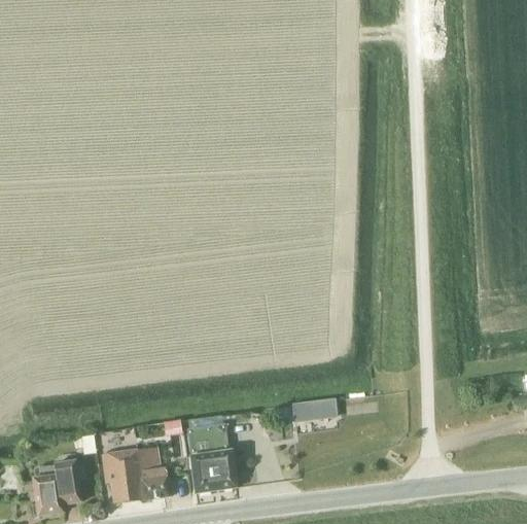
[(335,398),(313,402),(313,403),(313,406),(313,407),(315,420),(337,417),(335,400),(335,398)]
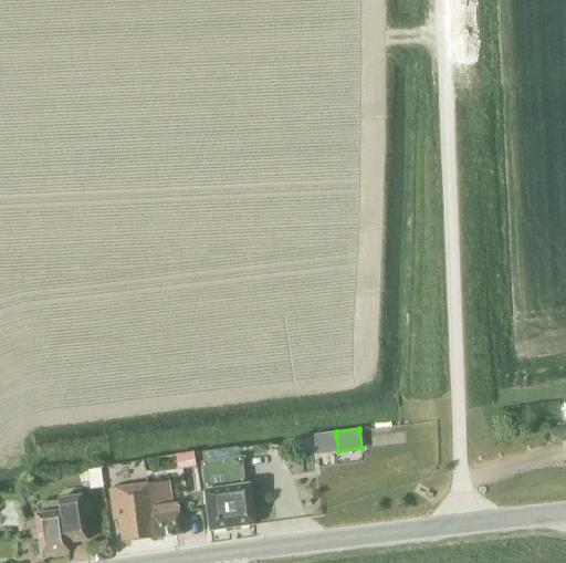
[(177,454),(179,466),(197,462),(196,451),(177,454)]
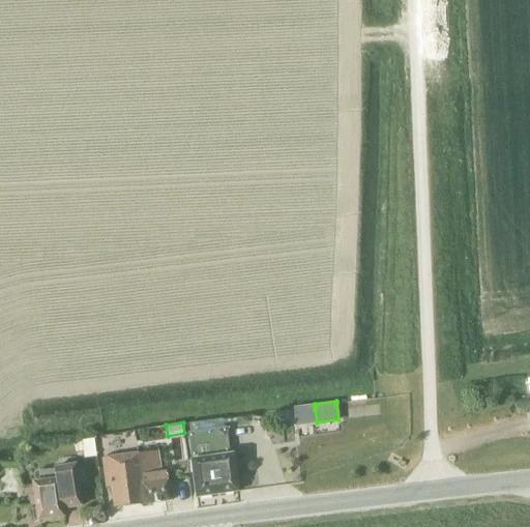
[(237,490),(234,458),(230,426),(187,431),(196,495),(237,490)]
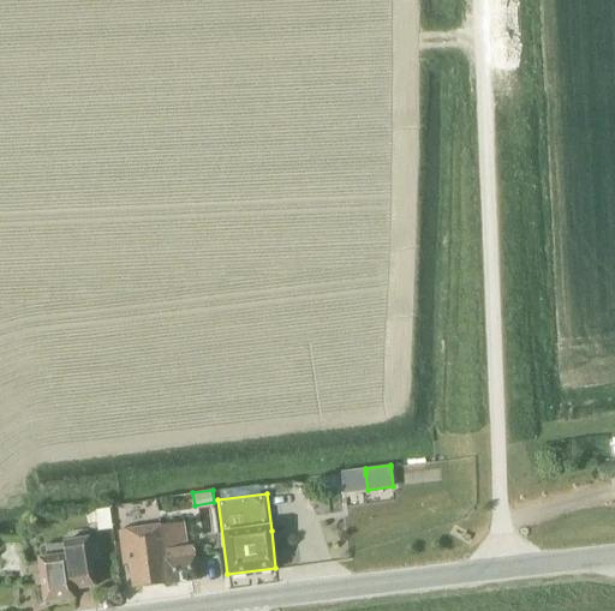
[(109,507),(94,508),(96,529),(112,528),(109,507)]
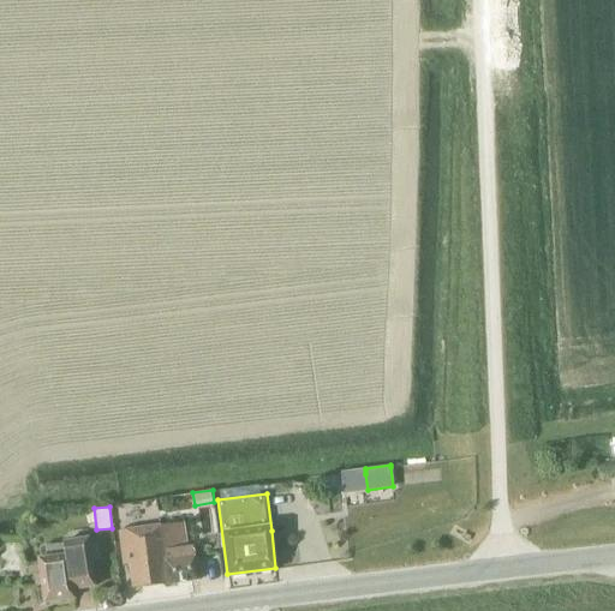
[(167,583),(197,579),(193,555),(192,545),(185,546),(181,521),(118,529),(123,565),(127,564),(131,587),(167,582),(167,583)]
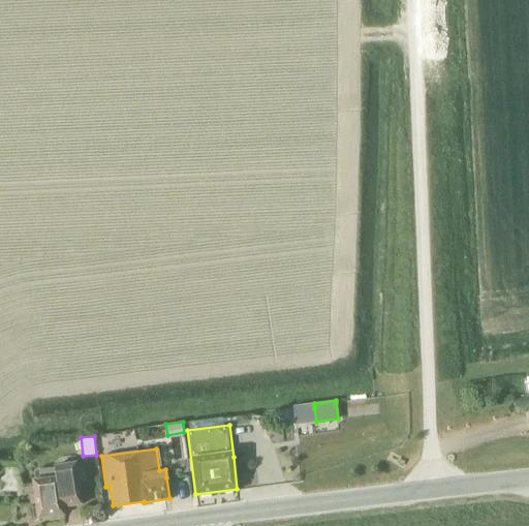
[(38,517),(62,514),(61,506),(81,503),(74,463),(55,466),(56,477),(32,481),(38,517)]
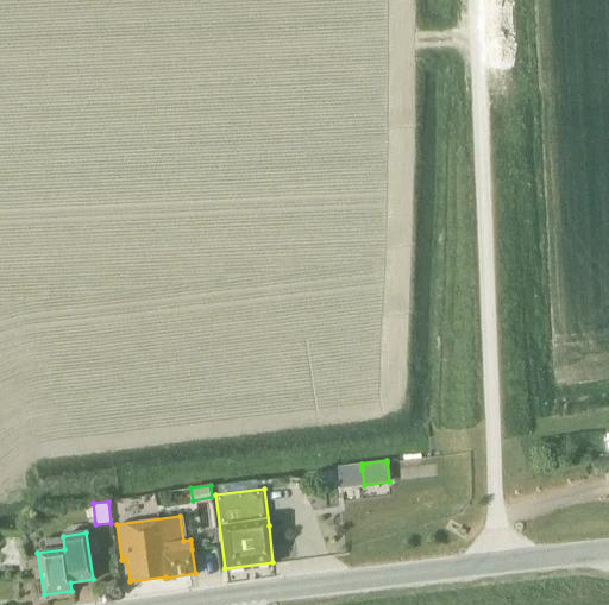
All buildings are outlined.
